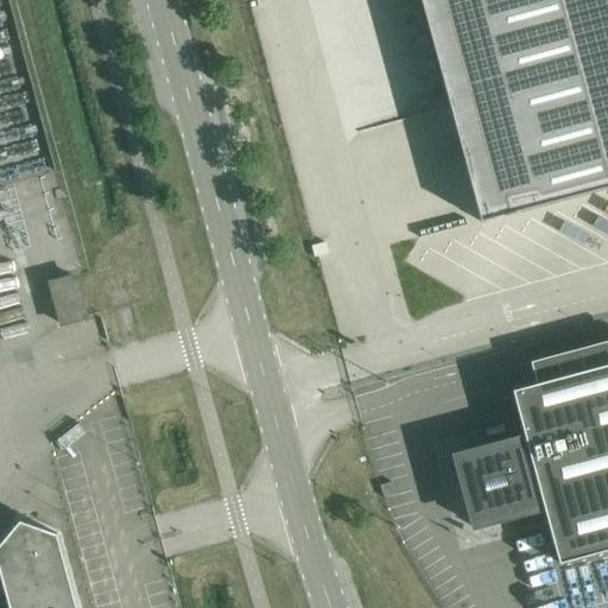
[(607,0),(419,0),(480,221),(607,185),(607,0)]
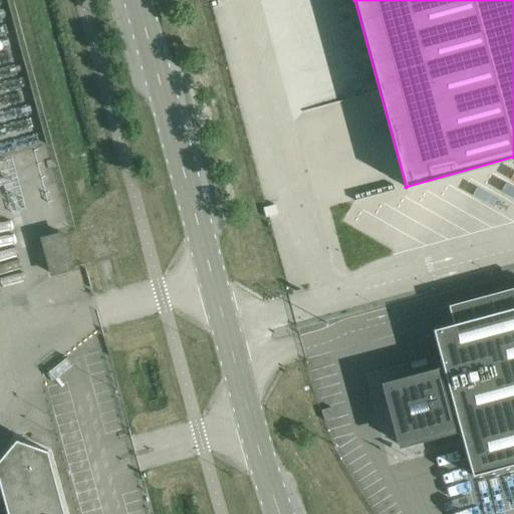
[(51,274),(71,268),(62,234),(41,239),(51,274)]
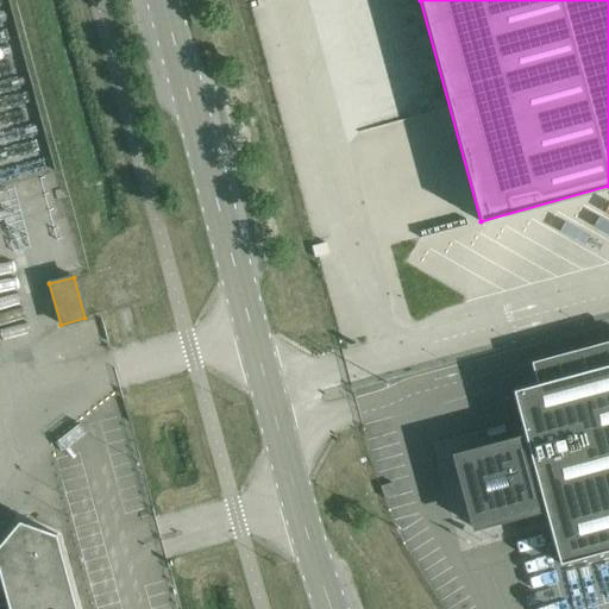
[(525,438),(456,457),(463,482),(465,482),(470,500),(468,500),(475,526),(544,507),(550,527),(551,526),(557,547),(554,547),(559,563),(608,550),(608,547),(608,546),(608,364),(513,390),(525,438)]
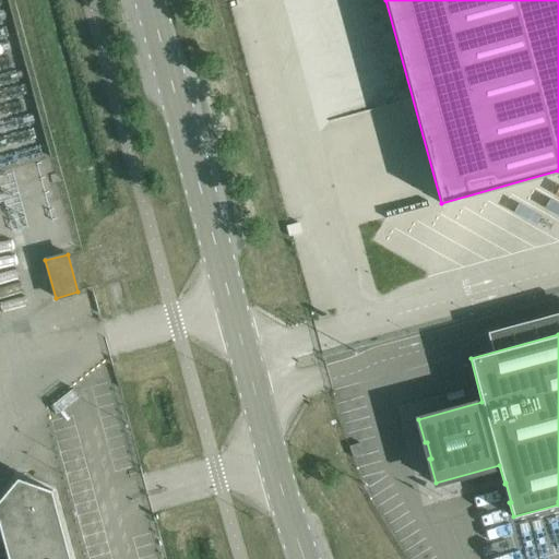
[(352,456),(354,456),(363,453),(359,442),(348,447),(352,456)]
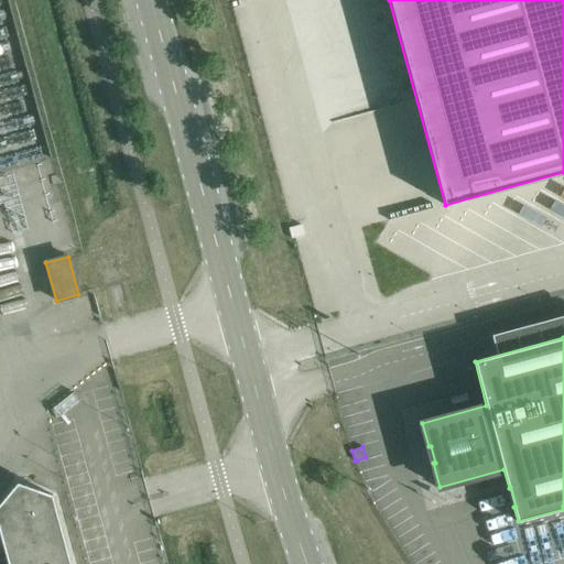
[(69,563),(52,495),(17,483),(0,501),(0,534),(8,563),(7,563),(69,563)]
